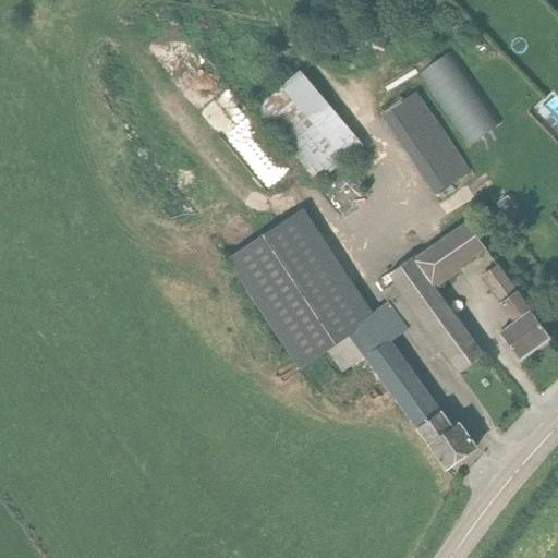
[(451,52),(420,74),(469,145),(500,123),(451,52)]
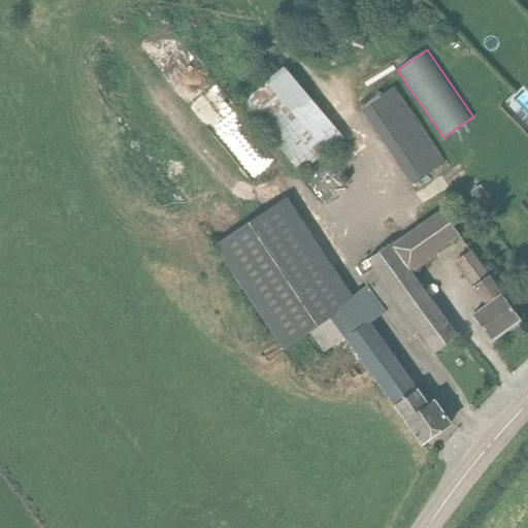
[(284,67),(239,103),(299,173),(343,138),(284,67)]
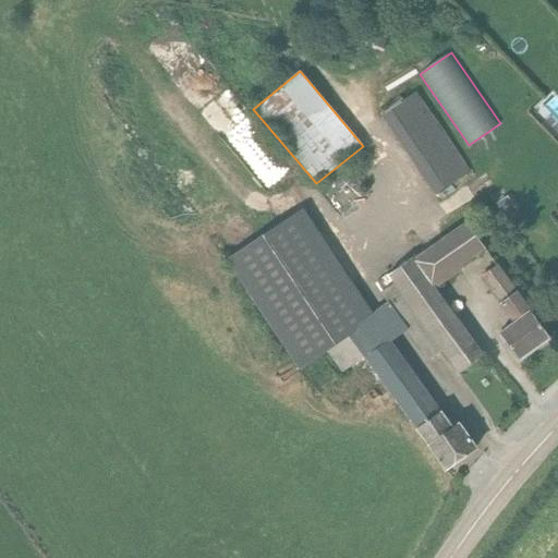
[(415,93),(379,117),(434,195),(444,189),(448,196),(461,187),(457,180),(470,171),(415,93)]
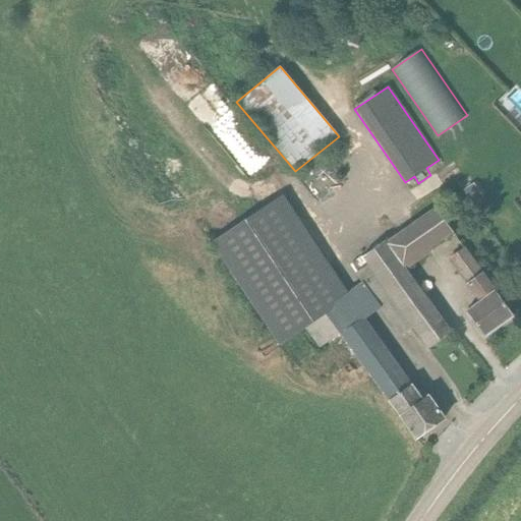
[(333,302),(348,292),(282,194),(211,243),(279,345),(304,327),(320,348),(339,334),(326,314),(328,313),(337,307),(333,302)]
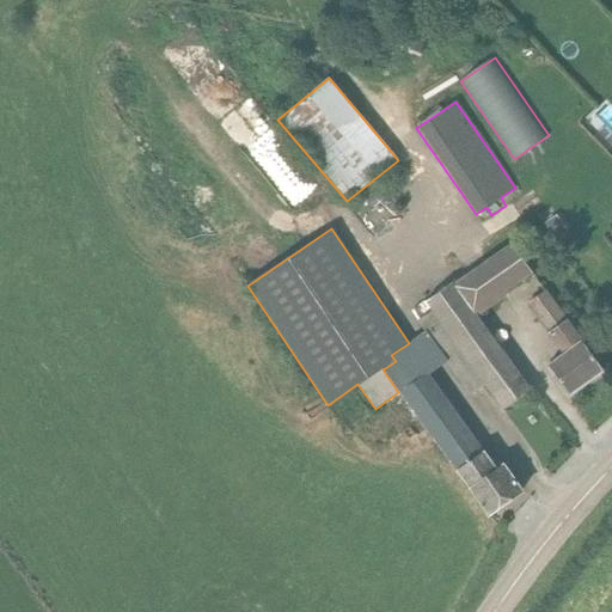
[(426,332),(447,362),(470,396),(485,384),(503,409),(530,391),(476,317),(505,298),(502,294),(532,273),(506,239),(483,255),(488,262),(411,311),(426,332)]
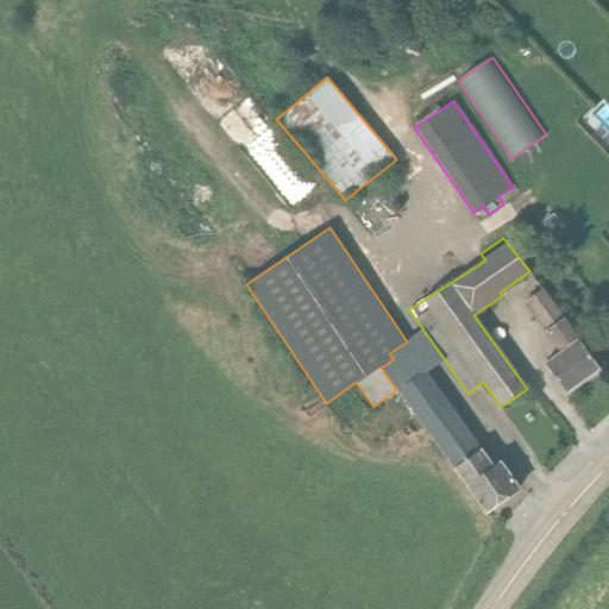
[(541,289),(523,302),(558,352),(545,362),(566,393),(600,369),(541,289)]
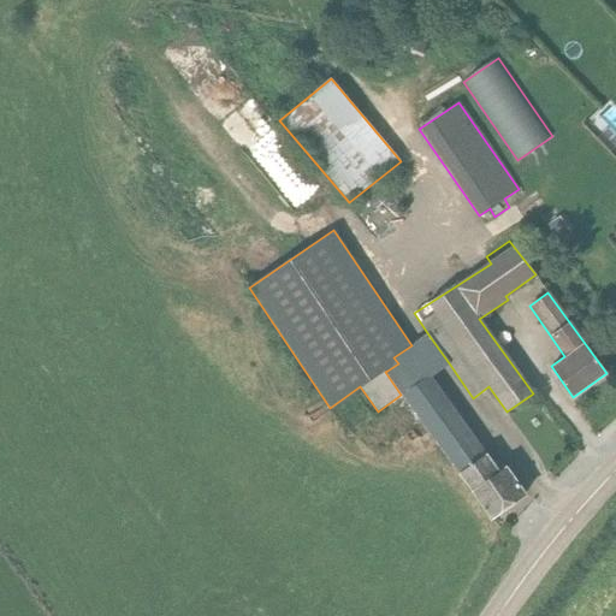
[(385,372),(401,395),(403,394),(491,517),(525,493),(505,467),(501,471),(433,375),(450,365),(428,335),(412,345),(394,357),(398,363),(388,371),(385,372)]
